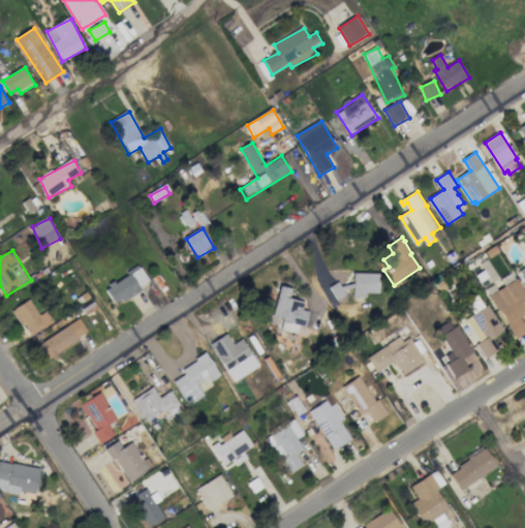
[(106,286),(115,306),(144,292),(142,286),(150,282),(144,270),(106,286)]
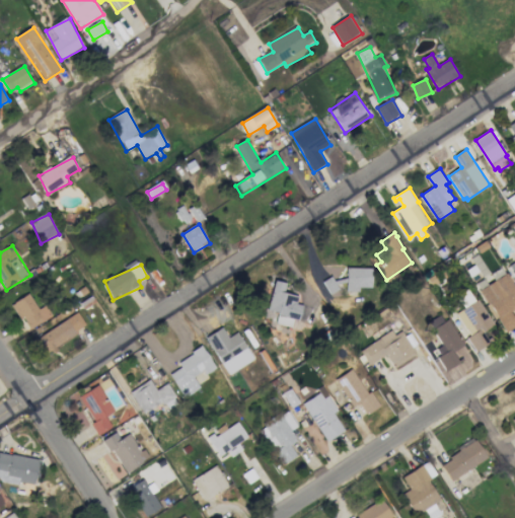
[(324,282),(333,276),(336,281),(348,278),(349,267),(374,268),(373,287),(361,287),(361,292),(348,291),(348,282),(339,284),(342,289),(333,294),(324,282)]
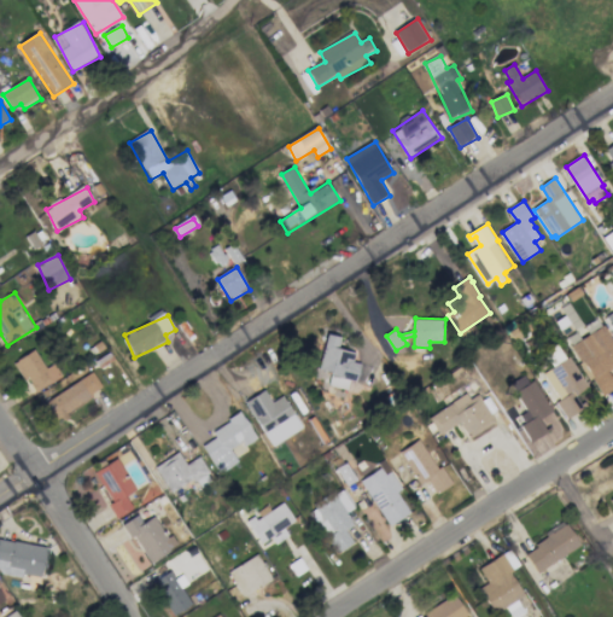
[(612,373),(611,371),(612,370),(612,339),(602,319),(585,327),(570,335),(601,397),(612,391),(612,373)]
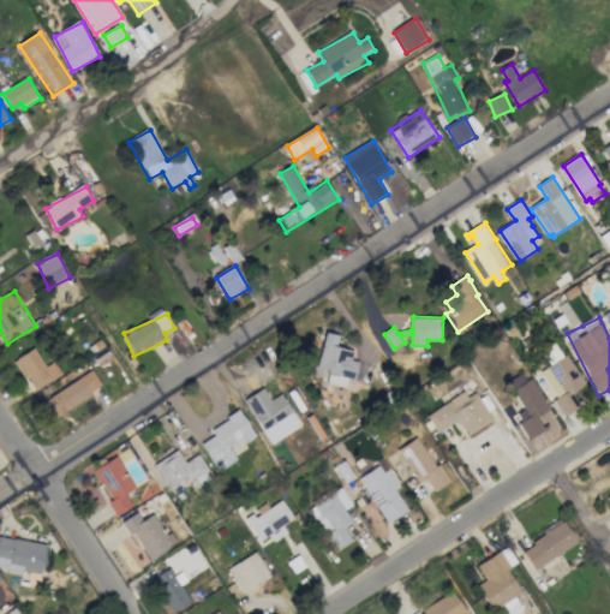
[(364,382),(360,393),(347,389),(348,387),(329,382),(333,370),(320,367),(328,332),(341,335),(339,346),(356,351),(353,359),(362,362),(357,380),(364,382)]
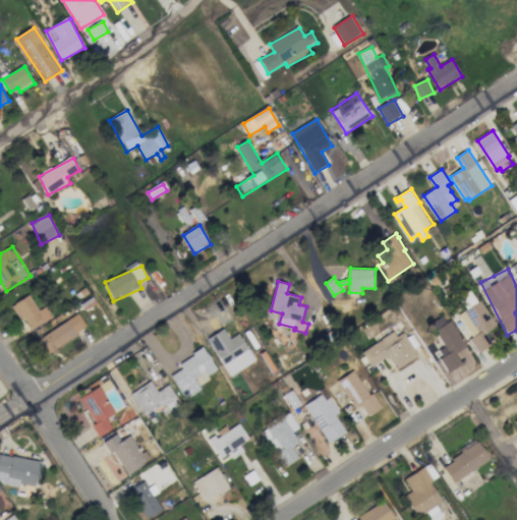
[(54,319),(48,306),(40,311),(32,295),(14,304),(29,332),(54,319)]
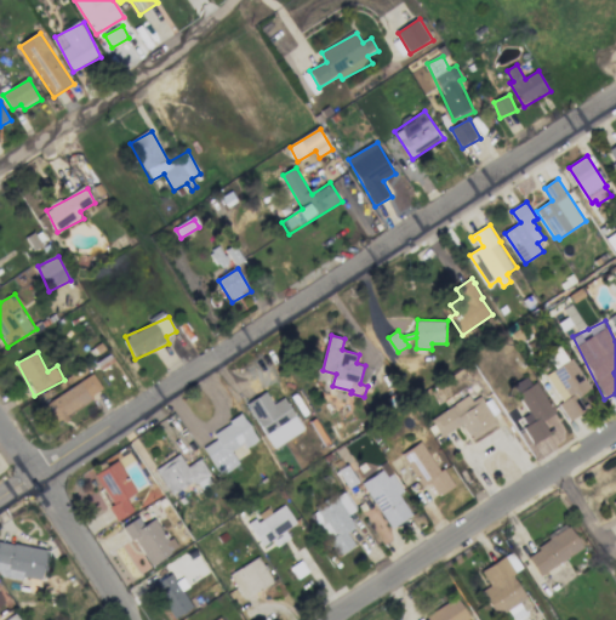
[(547,376),(572,420),(585,414),(576,400),(593,391),(575,359),(547,376)]
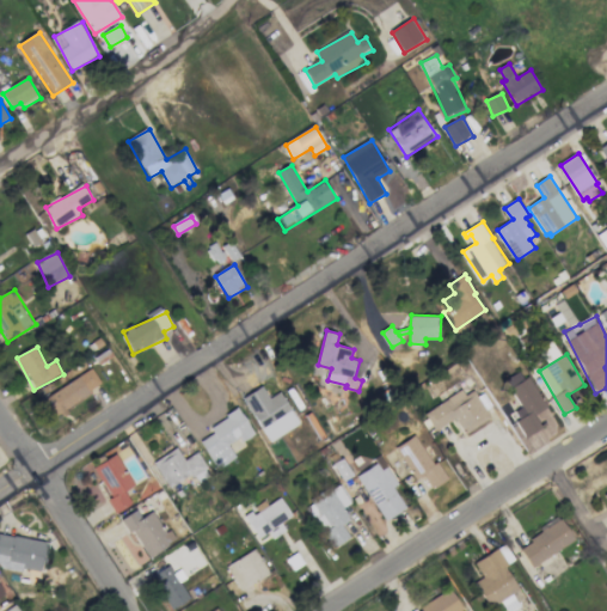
[(104,386),(94,370),(44,399),(54,416),(104,386)]
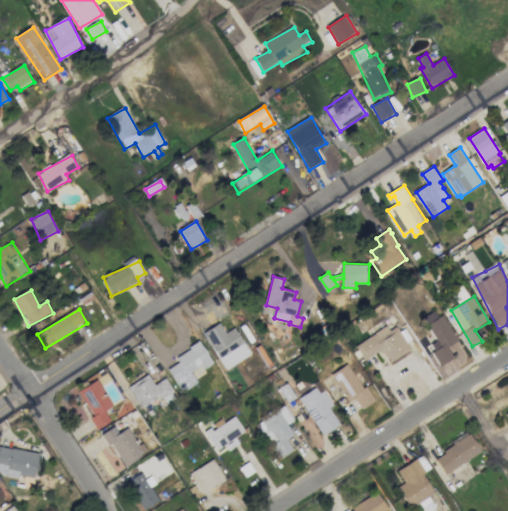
[(458,342),(439,309),(424,318),(442,348),(433,353),(441,367),(455,358),(448,347),(458,342)]
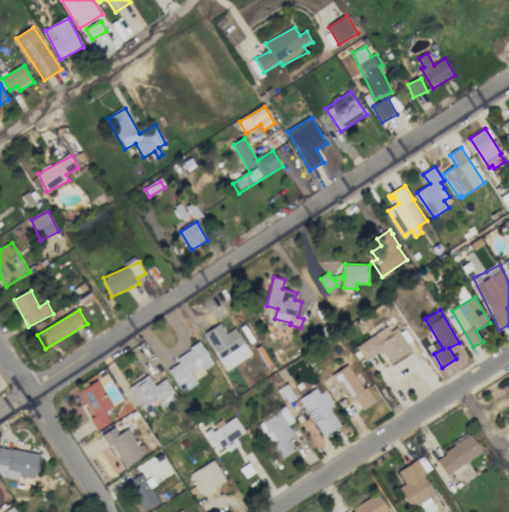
[(205,334),(221,324),(227,334),(236,329),(253,355),(228,371),(205,334)]
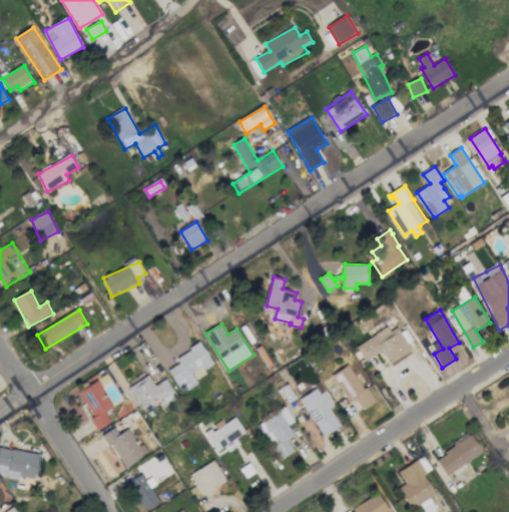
[(303,329),(306,327),(309,331),(311,329),(310,326),(314,324),(318,331),(320,330),(324,337),(313,345),(303,329)]
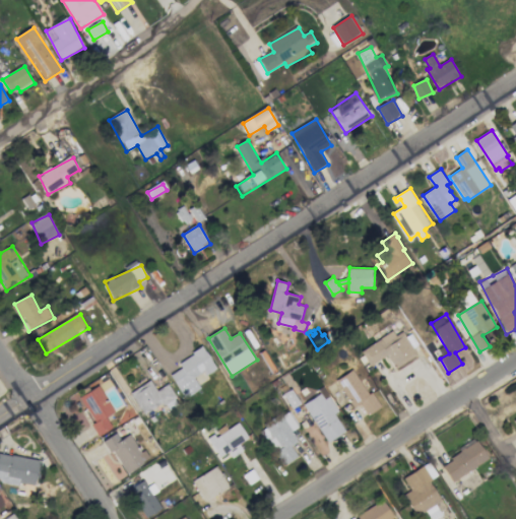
[(417,355),(404,332),(397,336),(395,332),(362,350),(371,367),(389,357),(395,368),(417,355)]
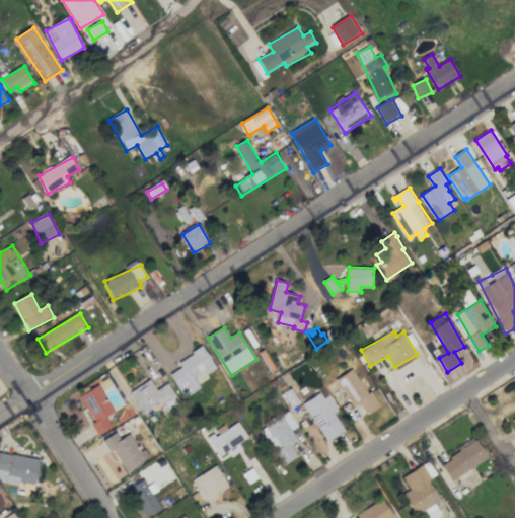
[(278,335),(284,346),(277,350),(271,339),(278,335)]
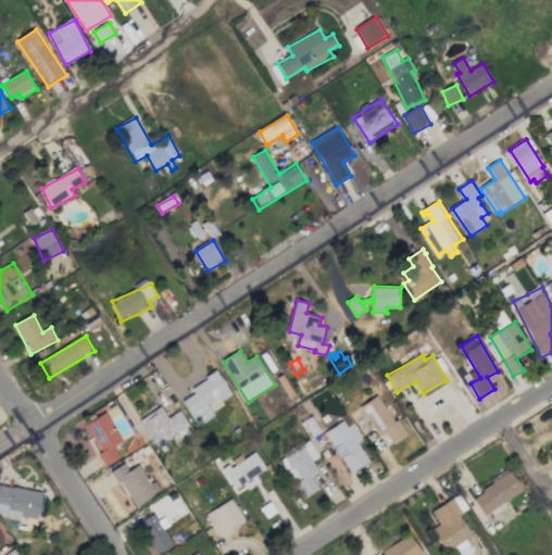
[(210,404),(216,415),(200,426),(184,402),(197,393),(193,389),(209,379),(207,377),(218,369),(234,394),(223,401),(221,396),(210,404)]
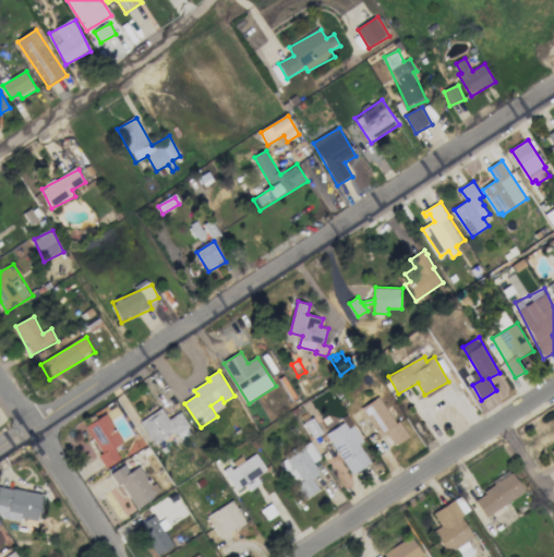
[(308,379),(311,386),(313,385),(311,380),(317,376),(321,380),(326,377),(325,374),(329,371),(334,378),(310,394),(302,383),(308,379)]
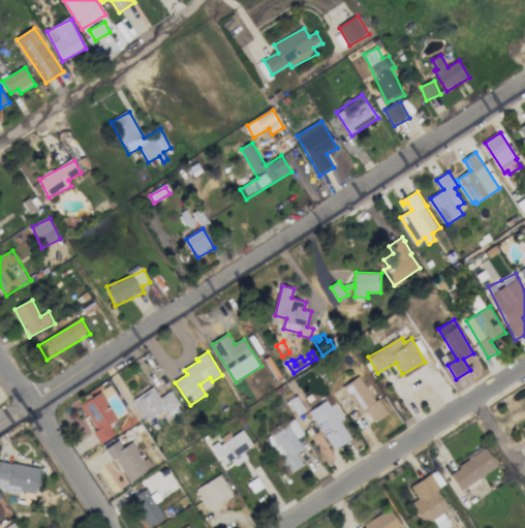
[(155,370),(160,366),(167,376),(162,380),(155,370)]
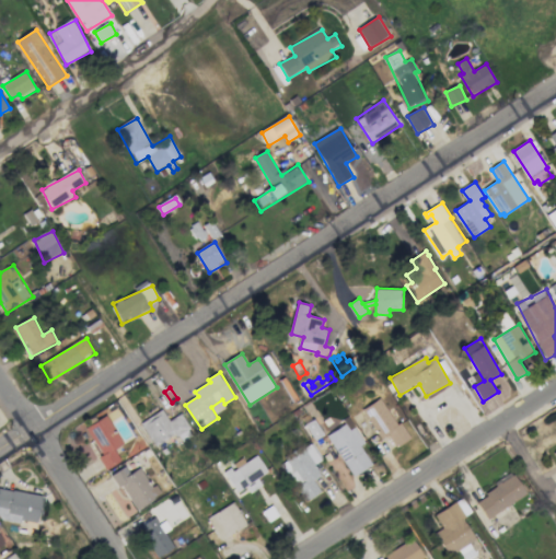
[(363,411),(382,440),(389,435),(398,449),(412,440),(382,398),(363,411)]
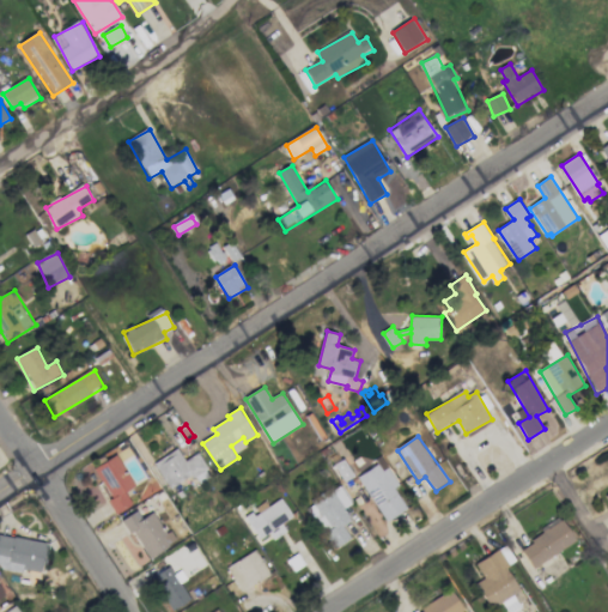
[(156,464),(178,448),(187,460),(200,453),(211,468),(207,471),(212,478),(202,484),(199,477),(195,478),(193,476),(172,489),(156,464)]
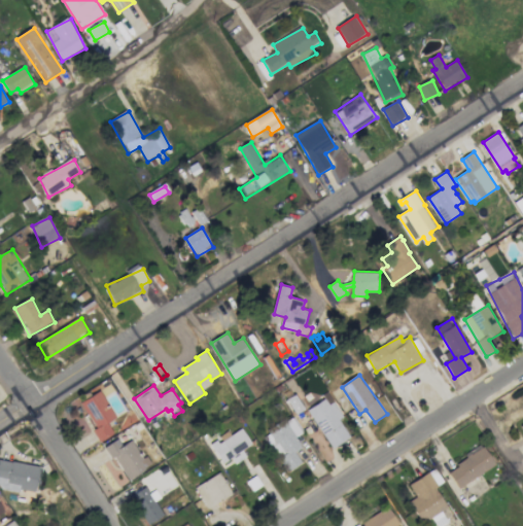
[(94,430),(98,428),(81,402),(101,390),(118,417),(109,423),(115,433),(102,443),(94,430)]
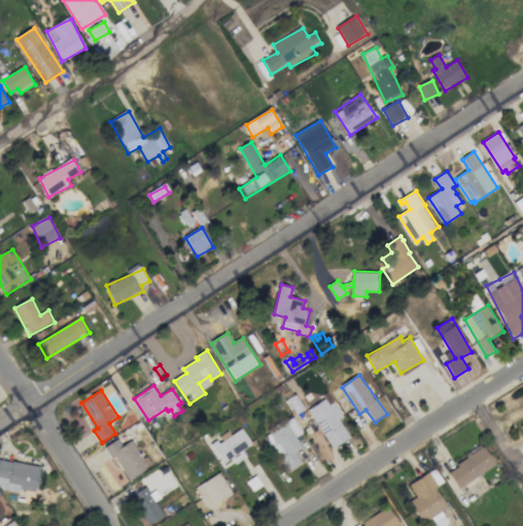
[(333,450),(351,439),(342,420),(345,418),(333,395),(310,408),(333,450)]
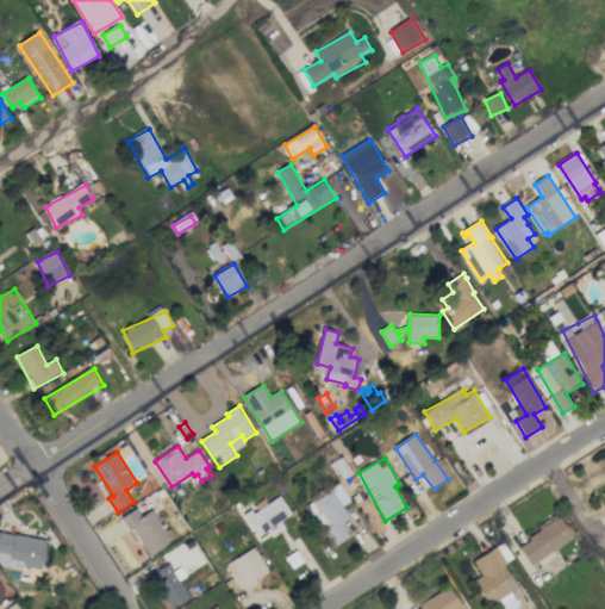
[(351,503),(341,484),(307,503),(335,548),(351,538),(344,524),(353,520),(345,507),(351,503)]
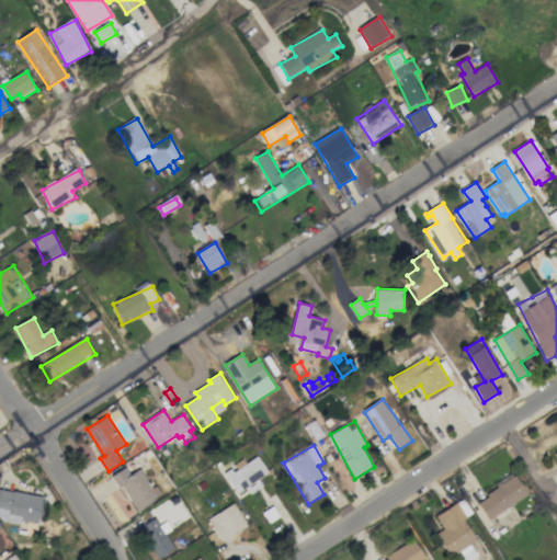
[(248,489),(252,494),(264,488),(260,480),(270,473),(260,456),(247,464),(245,460),(236,466),(237,468),(226,475),(238,494),(248,489)]
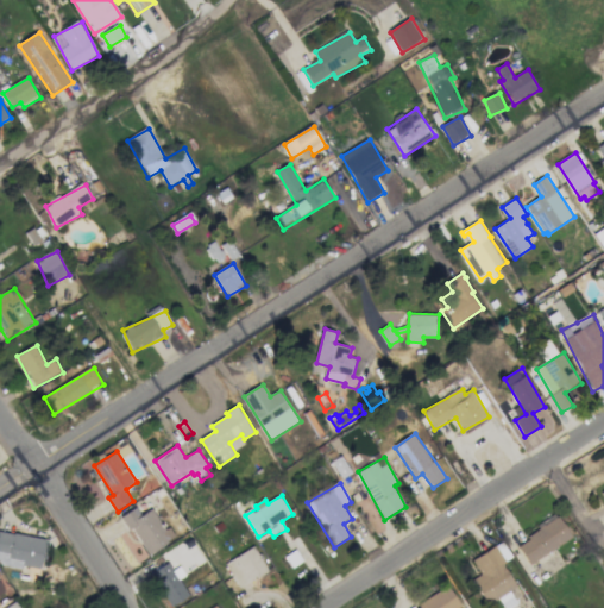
[(121,518),(138,507),(143,515),(153,508),(168,531),(171,527),(177,537),(168,541),(169,543),(150,555),(133,528),(130,531),(121,518)]
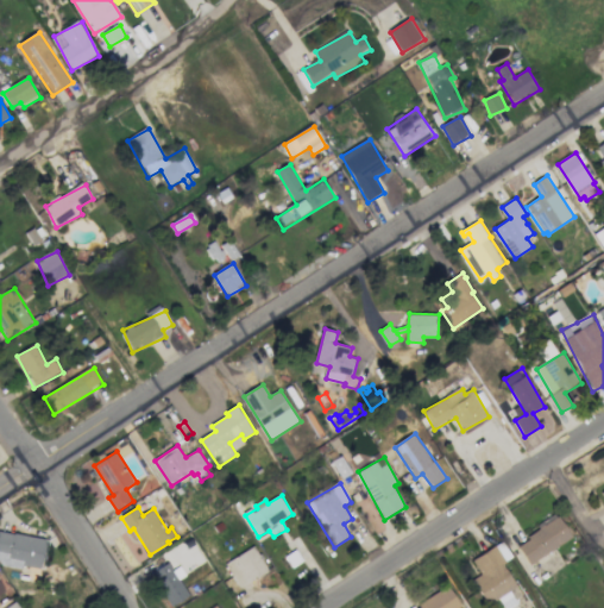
[(517,543),(530,564),(574,540),(561,518),(517,543)]
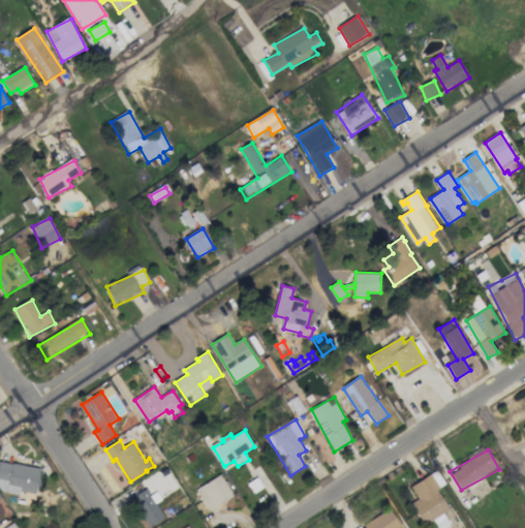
[(0,489),(37,496),(41,469),(1,462),(0,465),(0,489)]
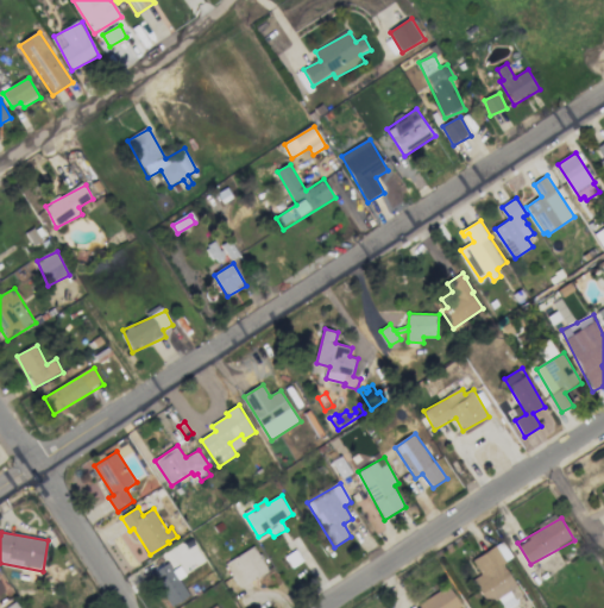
[(474,562),(483,575),(473,581),(490,606),(518,587),(504,564),(515,558),(504,541),(474,562)]
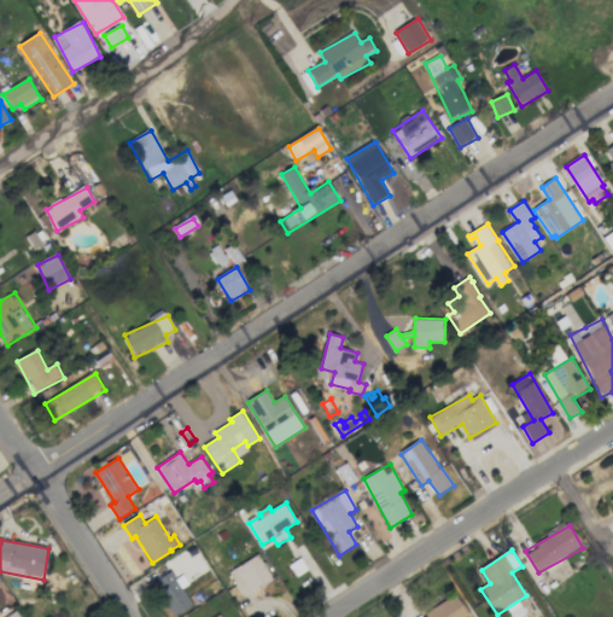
[(231,572),(245,598),(275,580),(260,554),(231,572)]
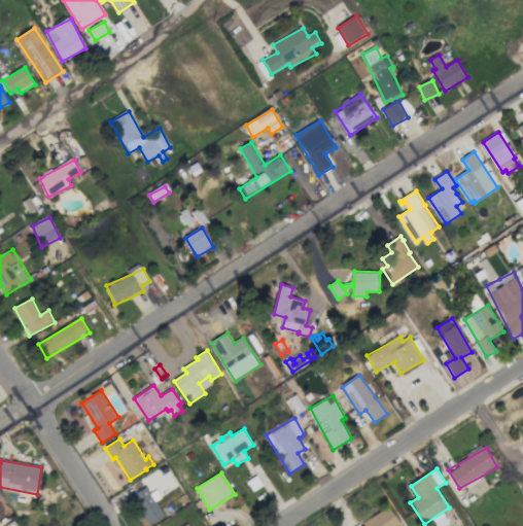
[(158,490),(163,497),(157,502),(158,502),(166,516),(152,525),(149,525),(143,515),(140,517),(133,505),(137,503),(133,496),(147,487),(151,492),(150,493),(151,494),(158,490)]
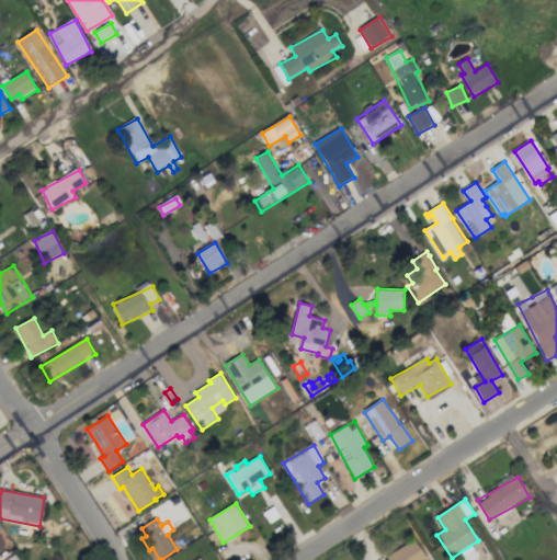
[(427,559),(416,541),(384,559),(427,559)]
